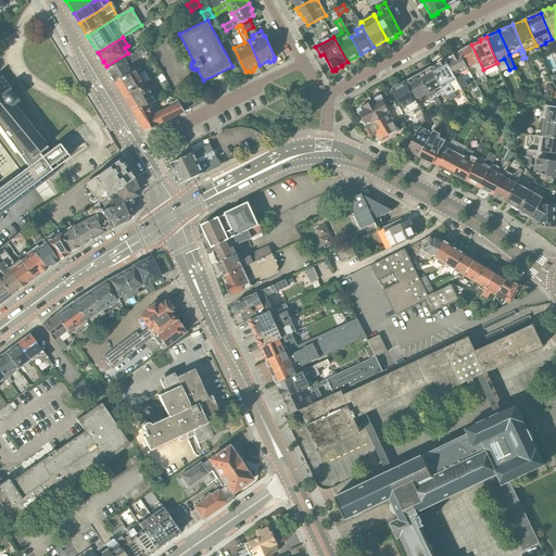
[(458,52),(469,71),(474,67),(475,70),(476,68),(480,77),(482,81),(487,79),(483,70),(471,45),(466,48),(465,48),(462,50),(460,51),(458,52)]
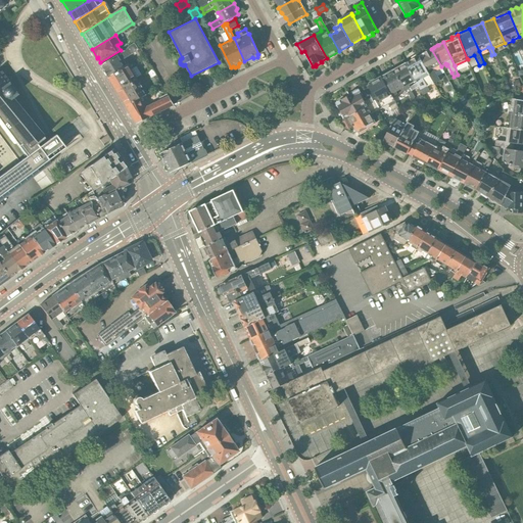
[(109,77),(125,66),(122,61),(139,49),(135,43),(128,48),(129,49),(113,59),(102,65),(109,77)]
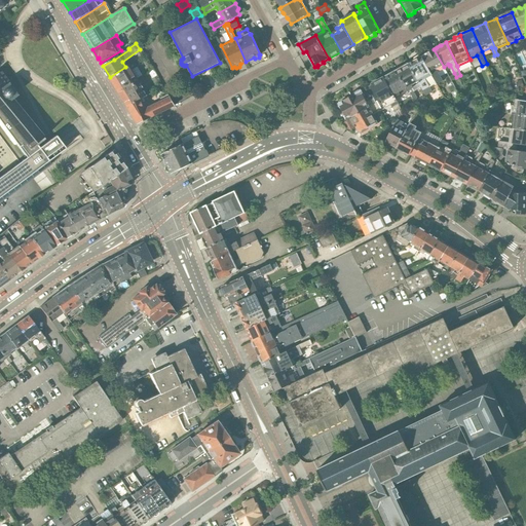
[(421,57),(435,80),(437,84),(443,81),(438,72),(444,68),(444,67),(434,49),(430,49),(428,50),(427,53),(421,57)]
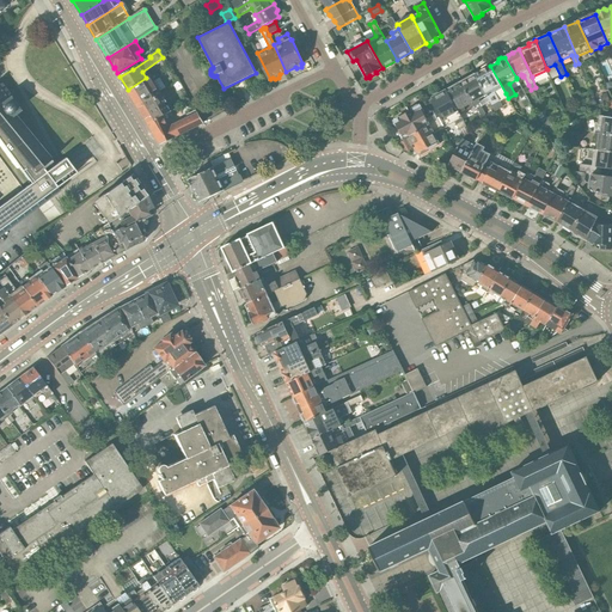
[(476,74),(491,102),(496,111),(503,106),(497,97),(506,93),(490,66),(487,63),(482,67),(481,71),(476,74)]
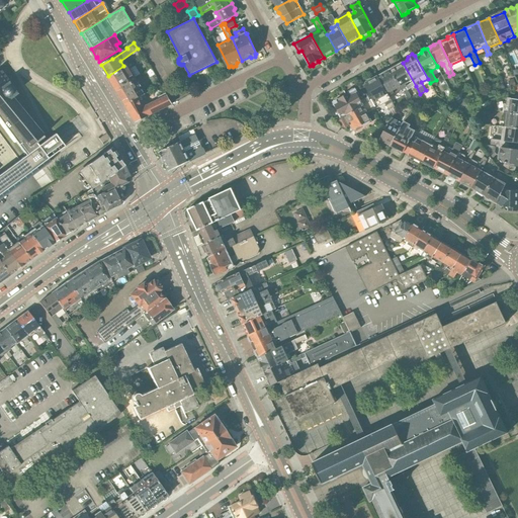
[(116,89),(136,77),(131,69),(135,66),(132,62),(123,66),(108,76),(116,89)]
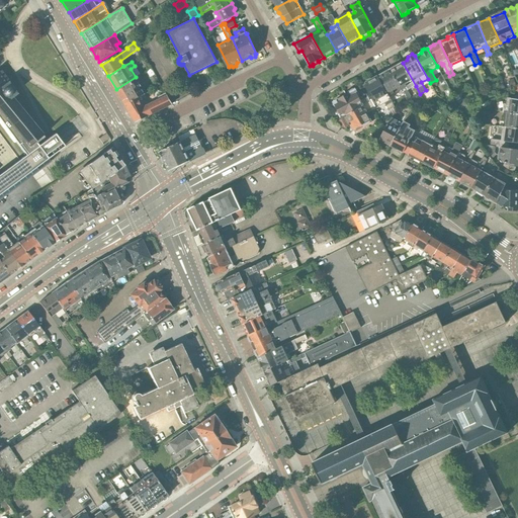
[(390,70),(401,90),(407,99),(411,97),(408,91),(416,86),(403,63),(402,63),(399,62),(396,63),(396,66),(390,70)]
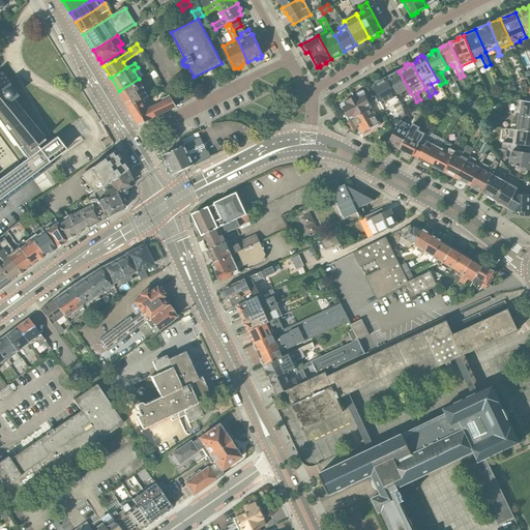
[(386,79),(398,99),(410,92),(399,71),(395,69),(392,71),(392,75),(386,79)]
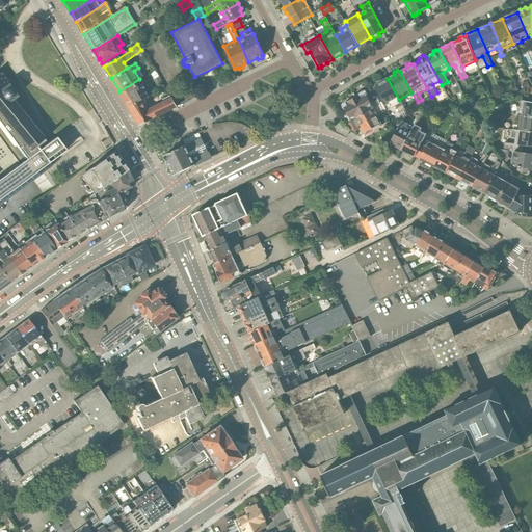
[(0,198),(67,150),(56,137),(38,151),(35,148),(45,140),(44,139),(43,139),(10,99),(19,94),(14,87),(11,89),(0,74),(0,125),(26,159),(0,179),(0,198)]
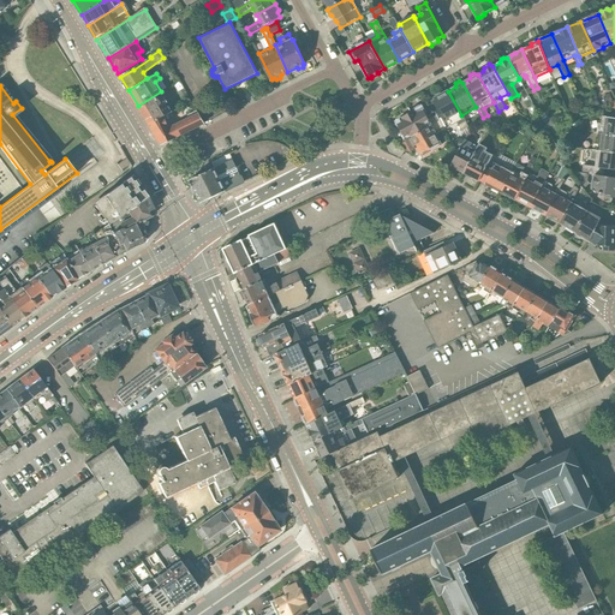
[(173,112),(161,91),(138,106),(150,126),(168,115),(173,112)]
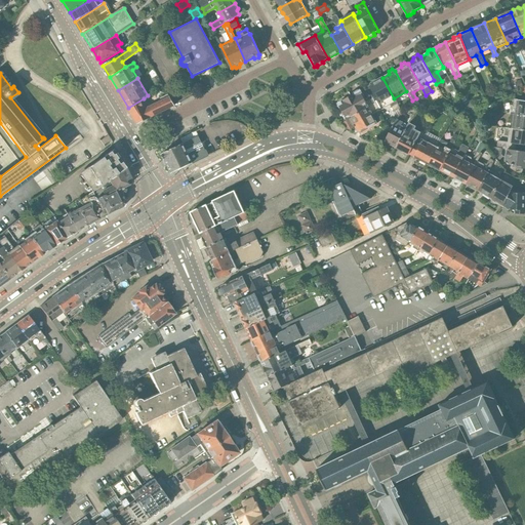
[(394,98),(382,78),(377,80),(375,79),(373,81),(372,83),(366,86),(370,95),(375,92),(384,108),(390,105),(394,111),(400,108),(394,98)]
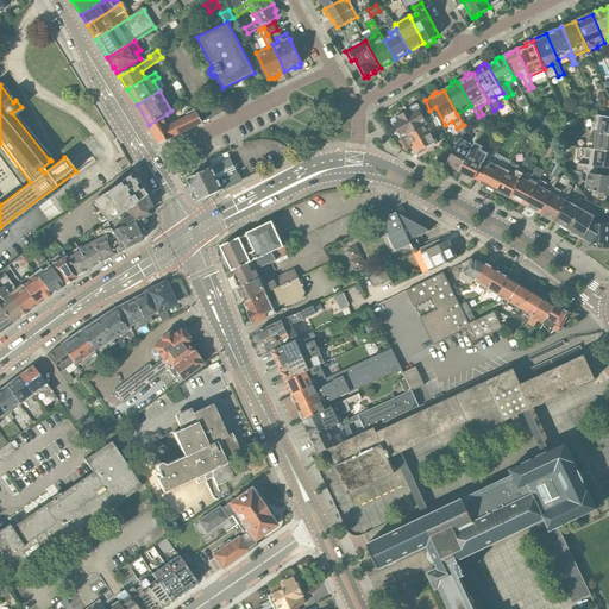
[(400,133),(402,139),(435,120),(432,113),(424,118),(416,105),(415,106),(414,105),(410,106),(410,108),(397,115),(399,117),(393,120),(396,127),(394,129),(397,135),(400,133)]
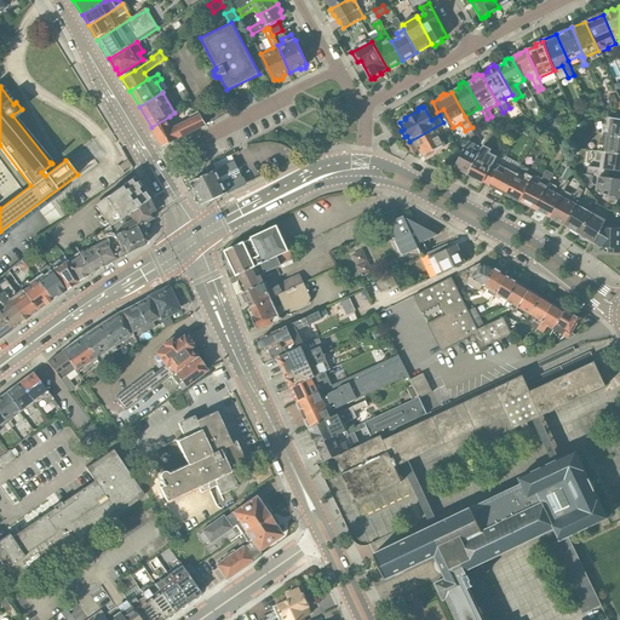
[(170,116),(151,127),(160,142),(167,144),(206,125),(200,114),(176,126),(170,116)]
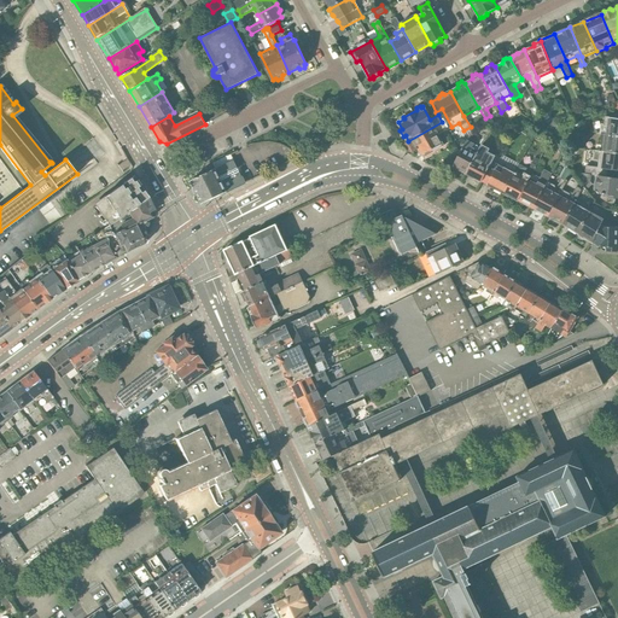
[(600,134),(601,134),(617,136),(617,118),(605,117),(605,124),(601,124),(600,134)]
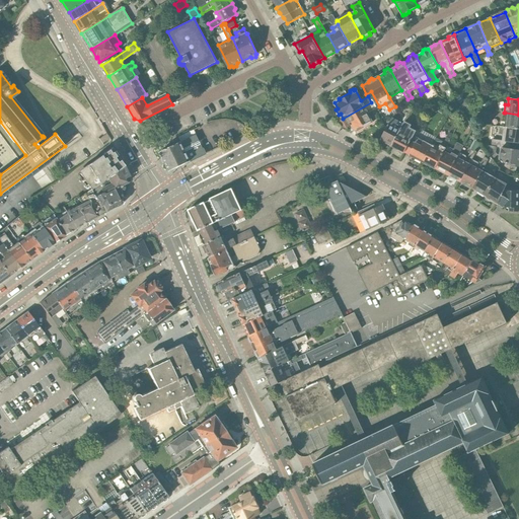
[(463,113),(469,109),(465,99),(459,102),(463,113)]
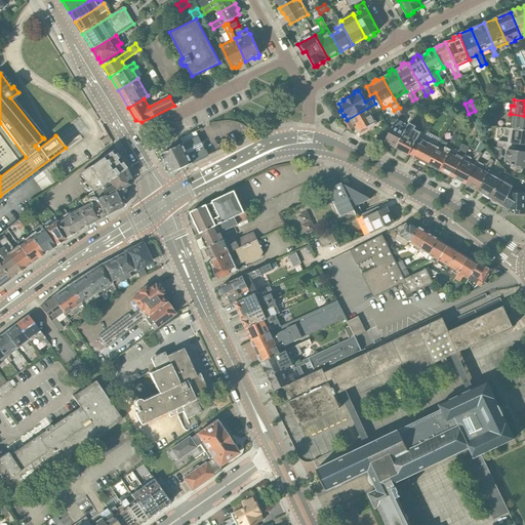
[(468,113),(463,105),(462,102),(456,106),(468,113)]
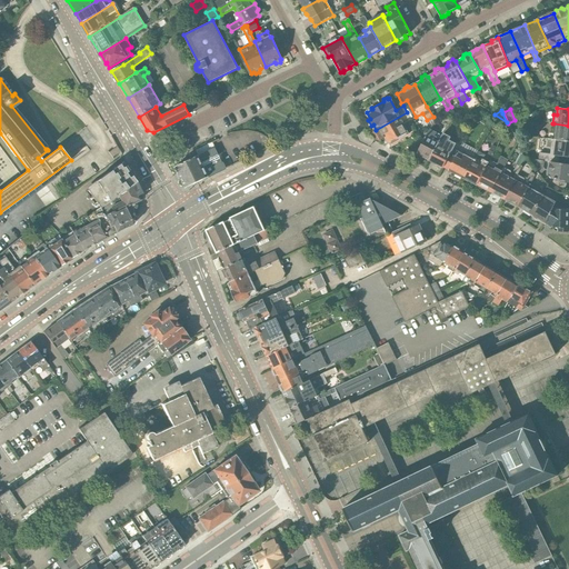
[(407,112),(376,130),(381,139),(386,137),(389,142),(390,142),(391,145),(398,140),(406,136),(406,137),(409,135),(407,130),(406,130),(402,126),(411,120),(407,112)]
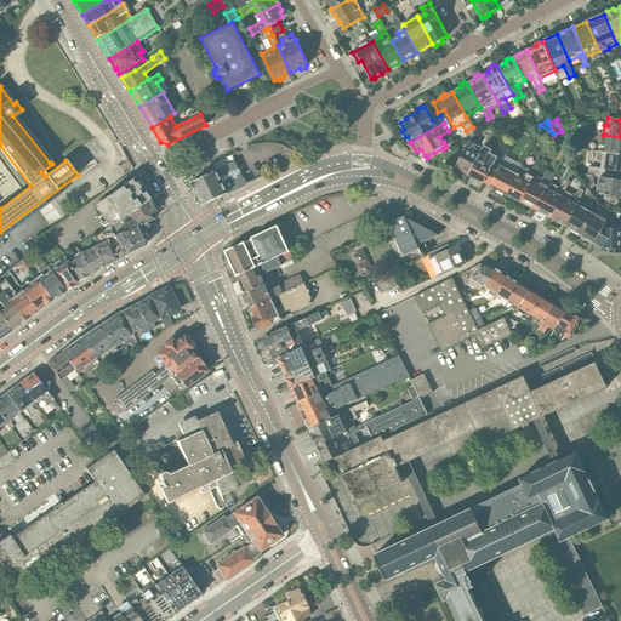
[(493,132),(486,141),(494,144),(499,135),(493,132)]
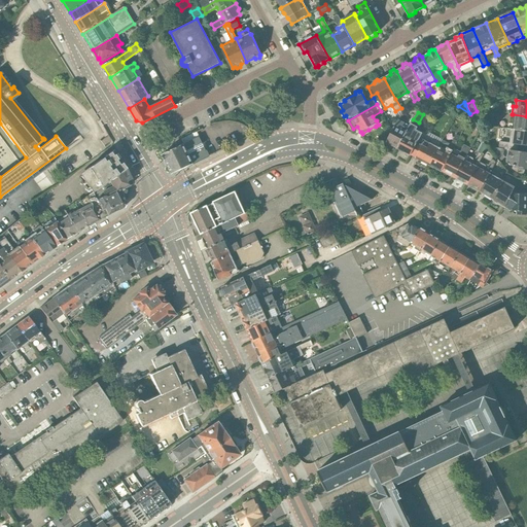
[(514,130),(526,131),(526,116),(513,114),(512,121),(515,121),(514,130)]
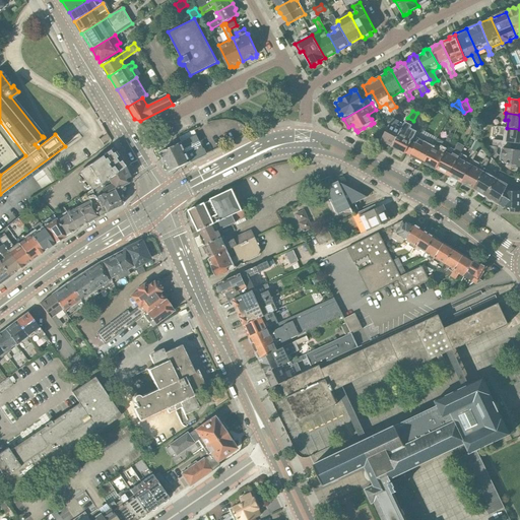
[(382,139),(394,146),(404,124),(395,120),(398,114),(394,116),(382,139)]
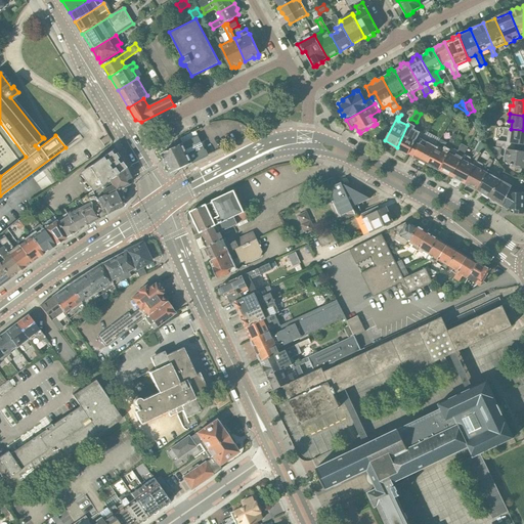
[(419,137),(422,130),(408,123),(407,125),(397,147),(401,149),(401,150),(408,155),(408,154),(409,155),(419,137)]
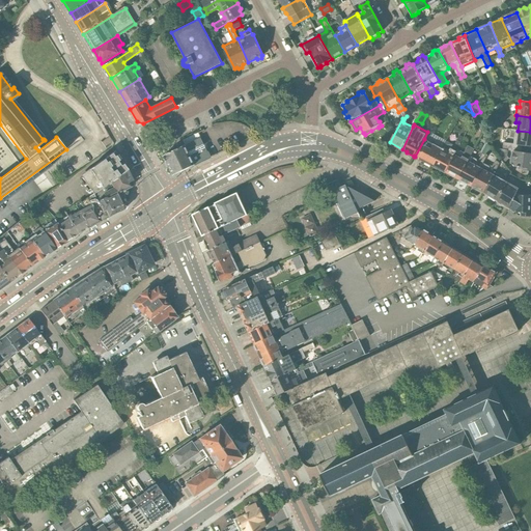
[(503,149),(508,150),(514,151),(522,152),(523,146),(530,146),(530,132),(518,131),(516,130),(515,138),(514,137),(513,144),(504,142),(503,149)]
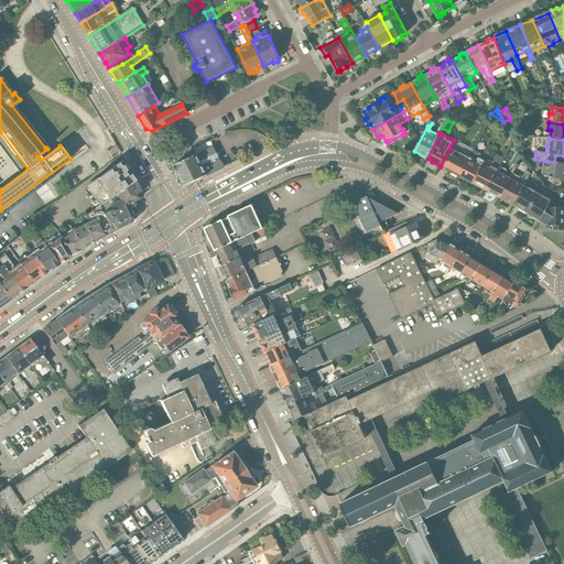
[(117,145),(108,152),(111,156),(119,151),(117,145)]
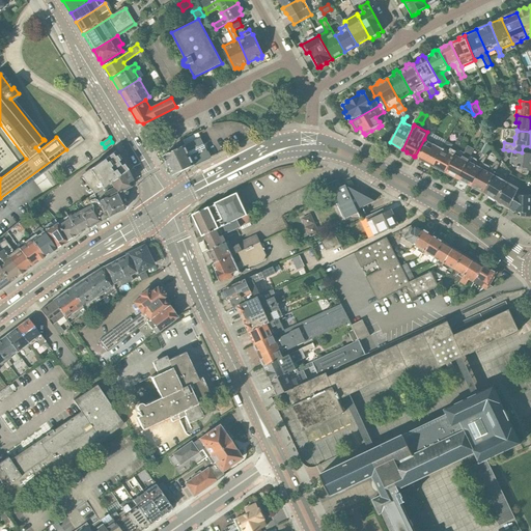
[(201,138),(164,156),(173,175),(211,158),(201,138)]
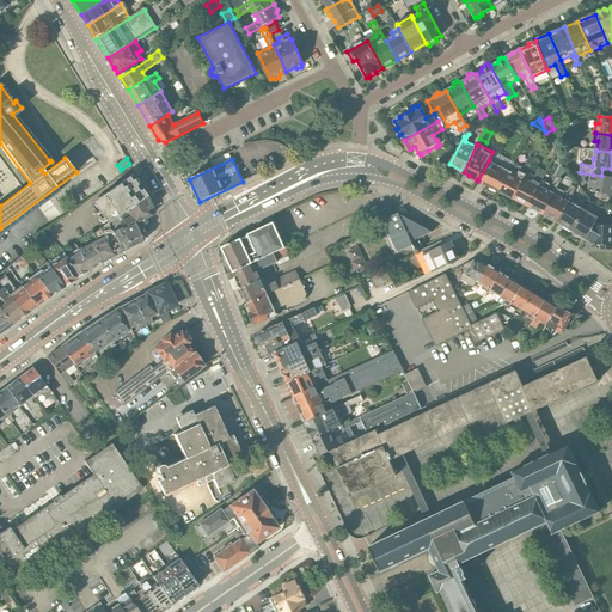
[(509,171),(499,190),(514,199),(526,177),(534,161),(530,159),(521,172),(519,171),(518,175),(509,171)]
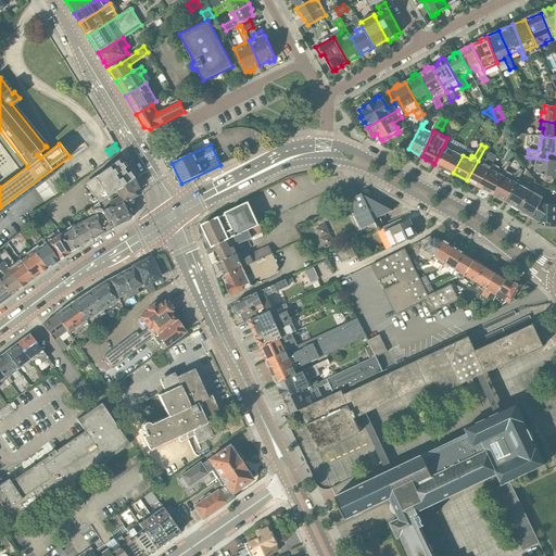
[(463,155),(444,146),(434,164),(453,173),(463,155)]
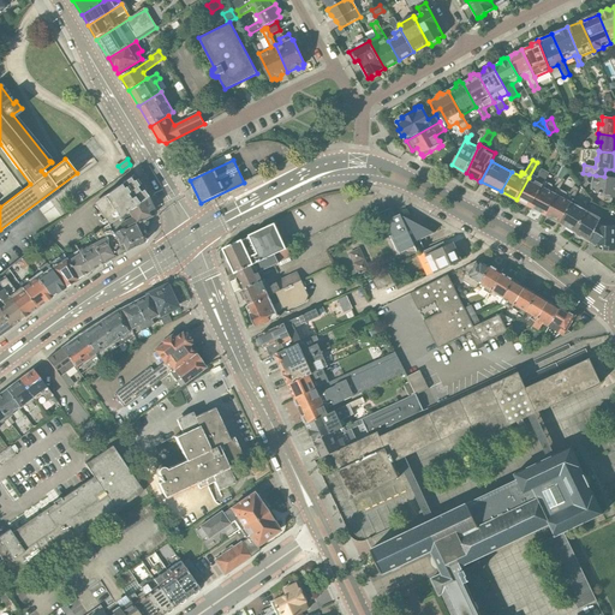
[(529,178),(517,199),(518,199),(518,203),(521,204),(525,203),(531,207),(545,181),(550,173),(542,169),(536,181),(529,178)]
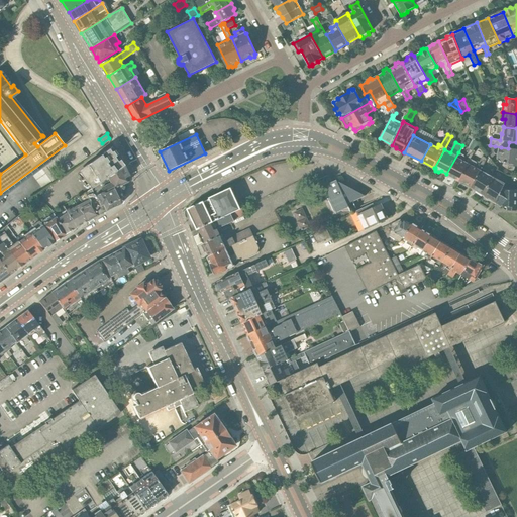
[(494,152),(495,146),(490,145),(481,144),(491,159),(496,154),(494,152)]
